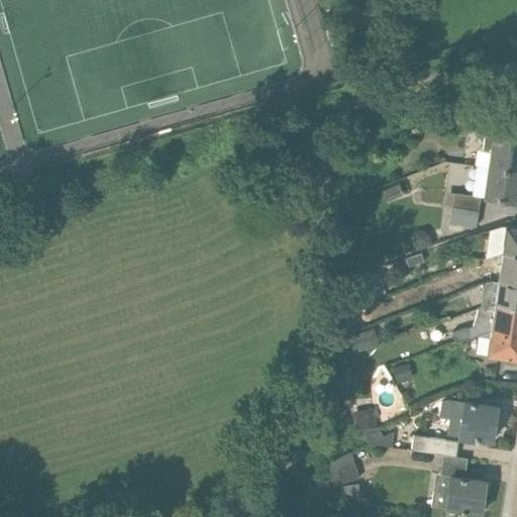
[(494,131),(496,117),(459,112),(457,124),(469,125),(469,127),(494,131)]
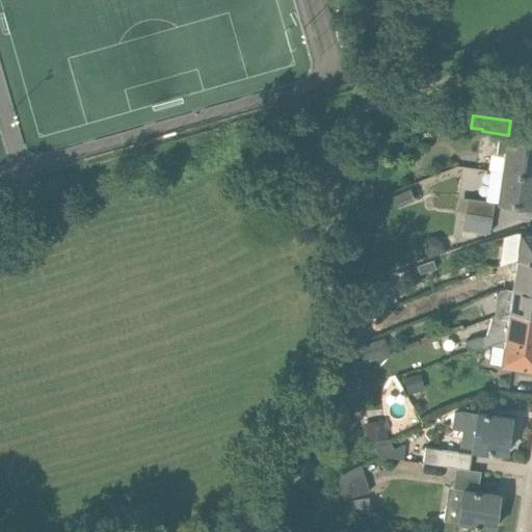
[(504,157),(502,173),(531,177),(531,144),(499,140),(497,156),(504,157)]
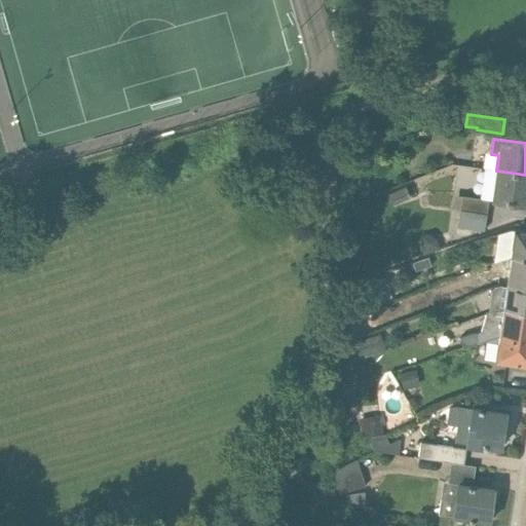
[(525,175),(496,171),(492,201),(522,205),(523,192),(525,191),(525,175)]
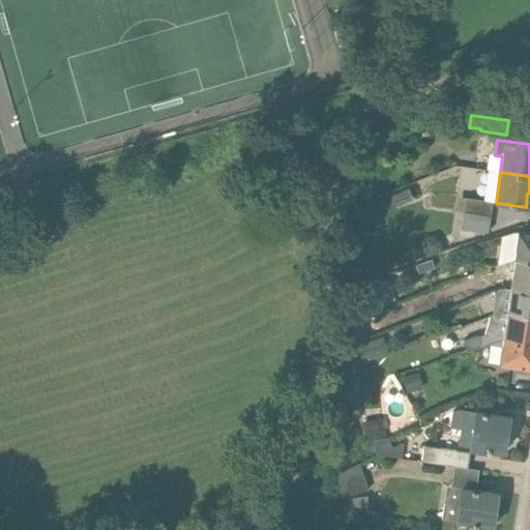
[(396,207),(413,200),(408,188),(391,196),(396,207)]
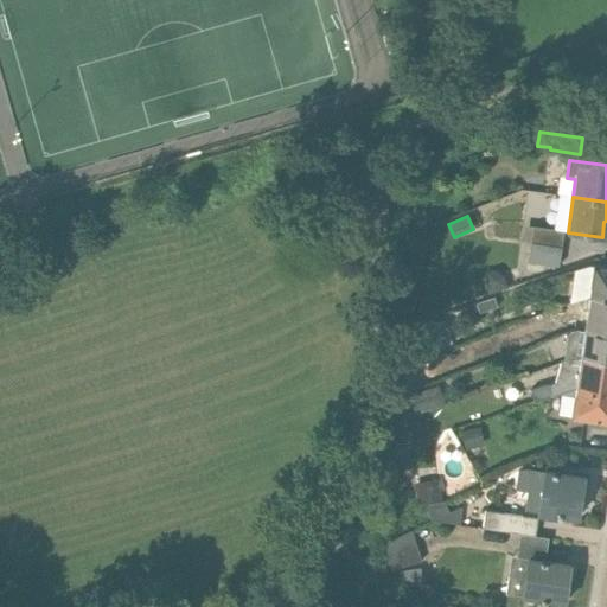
[(534,227),(531,243),(562,248),(564,231),(534,227)]
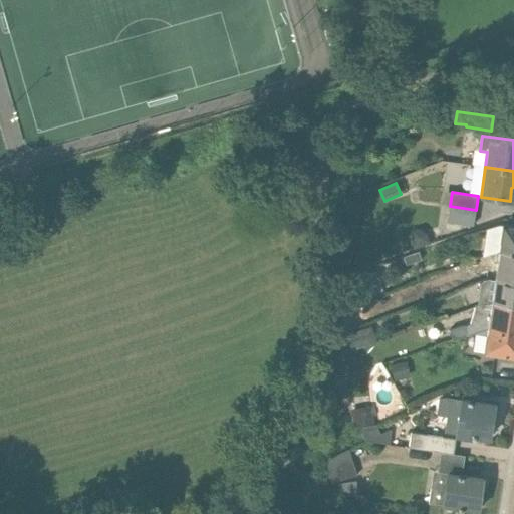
[(513,227),(503,226),(499,252),(513,254),(513,227)]
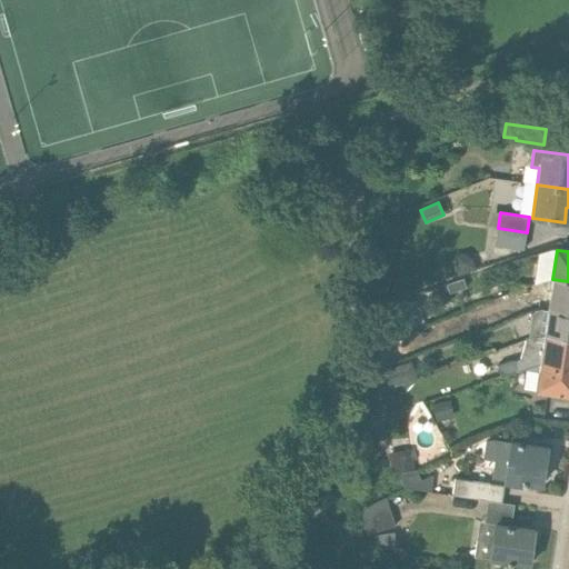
[(568,281),(552,279),(541,278),(541,283),(539,296),(538,307),(548,309),(568,310),(568,281)]
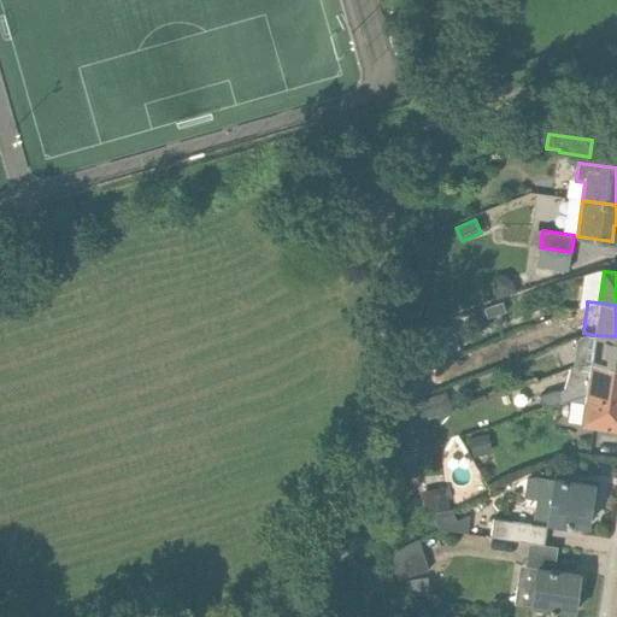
[(503,303),(485,309),(487,318),(506,312),(503,303)]
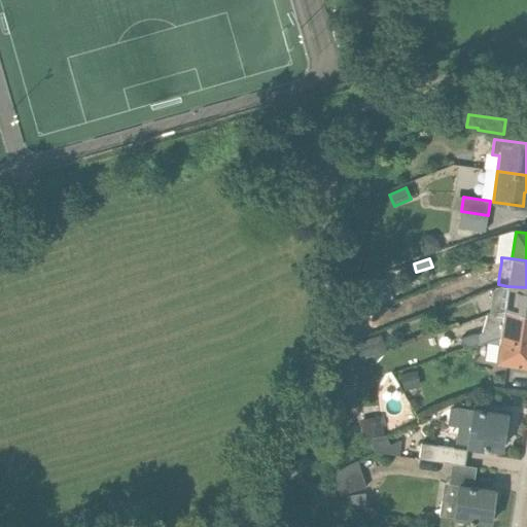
[(376,307),(380,282),(366,279),(361,305),(376,307)]
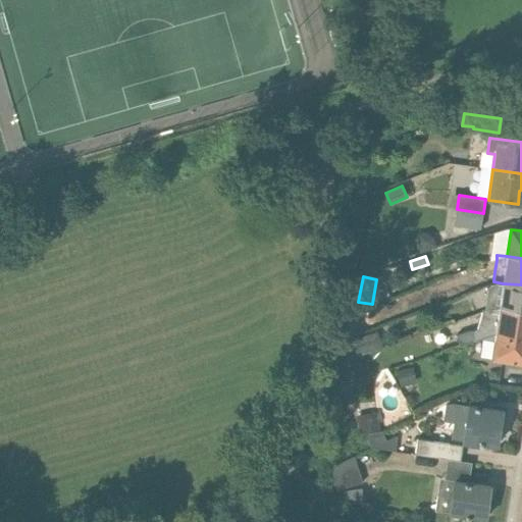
[(521,284),(503,283),(500,308),(521,311),(521,284)]
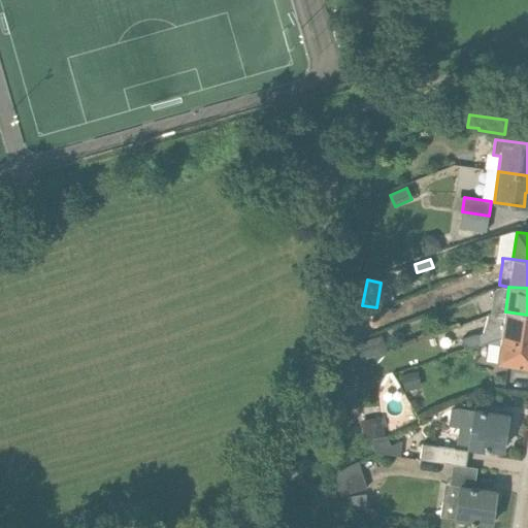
[(527,315),(505,311),(487,315),(483,332),(476,334),(462,338),(465,350),(501,338),(527,341),(527,315)]
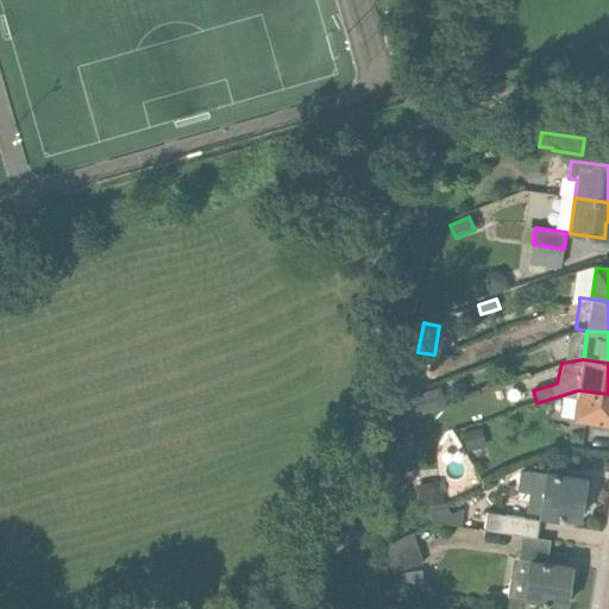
[(422,415),(447,407),(440,388),(416,395),(422,415)]
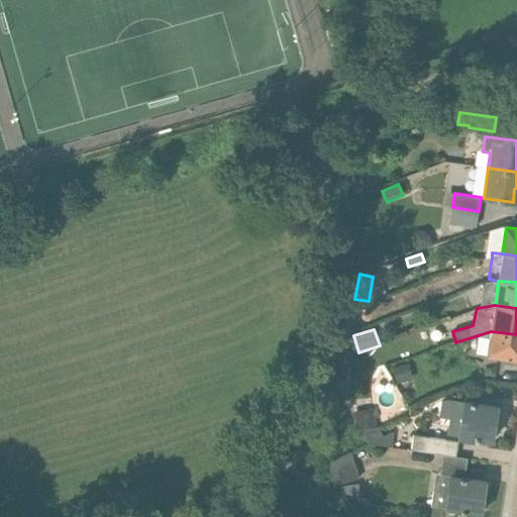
[(516,334),(491,331),(488,356),(516,359),(516,334)]
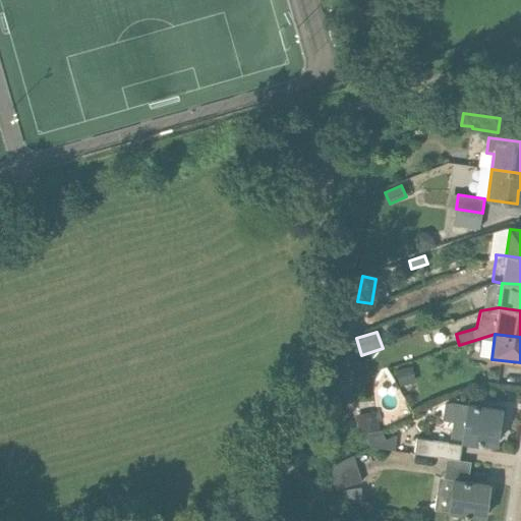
[(401,392),(414,389),(412,384),(416,383),(412,366),(396,370),(401,392)]
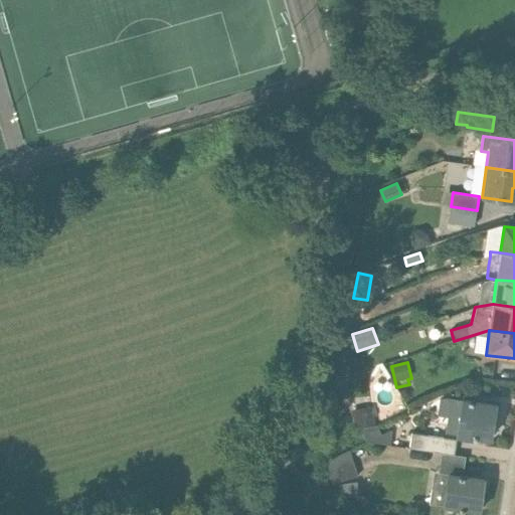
[(495,405),(462,400),(462,401),(461,401),(459,416),(449,415),(447,434),(458,435),(457,436),(472,439),(472,440),(475,441),(476,437),(491,439),(495,405)]
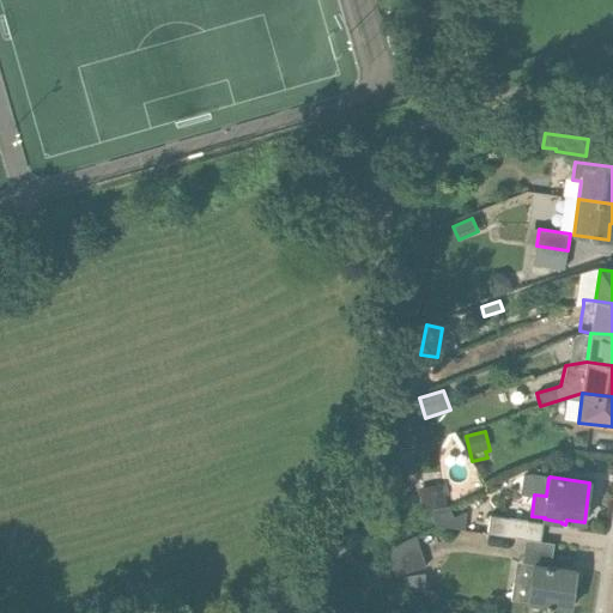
[(420,510),(447,505),(443,484),(418,489),(420,510)]
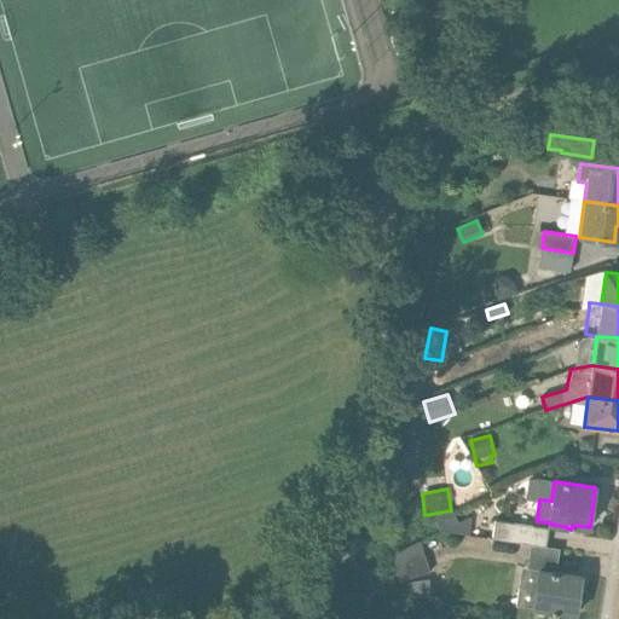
[(433,516),(440,531),(458,522),(453,512),(433,516)]
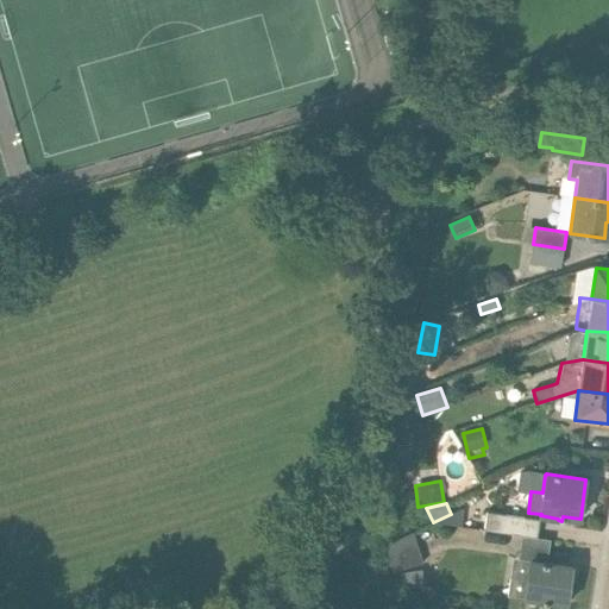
[(460,509),(451,514),(433,522),(462,527),(465,509),(460,509)]
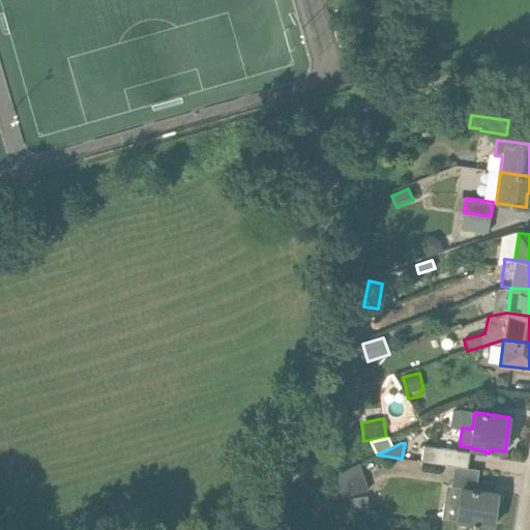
[(421,462),(454,467),(467,469),(469,453),(423,446),(421,462)]
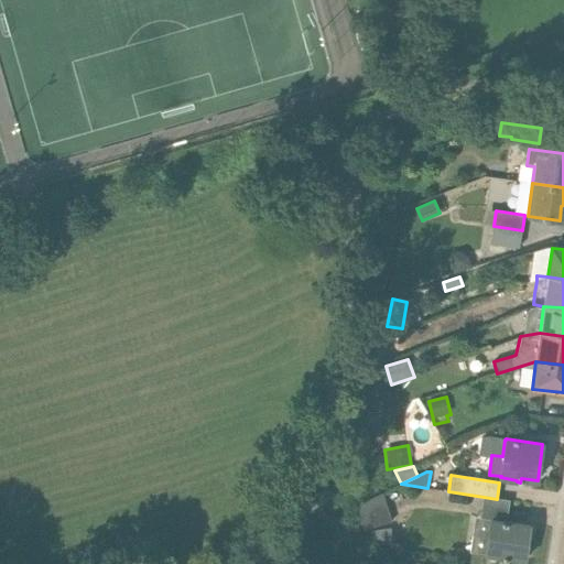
[(382,492),(356,506),(364,530),(391,521),(382,492)]
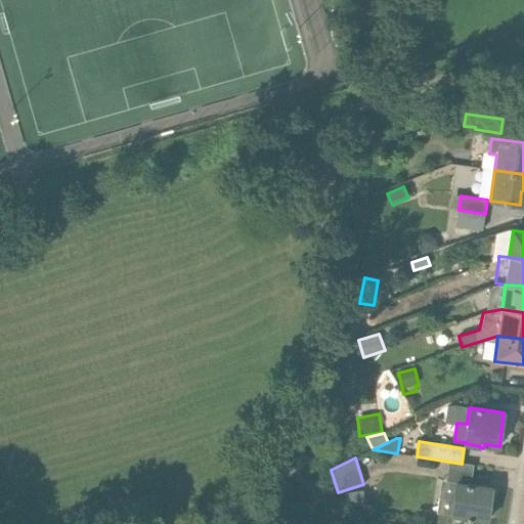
[(473,465),(462,464),(449,462),(446,481),(456,482),(451,516),(467,518),(467,521),(471,521),(471,519),(487,521),(489,504),(492,488),(470,485),(473,465)]
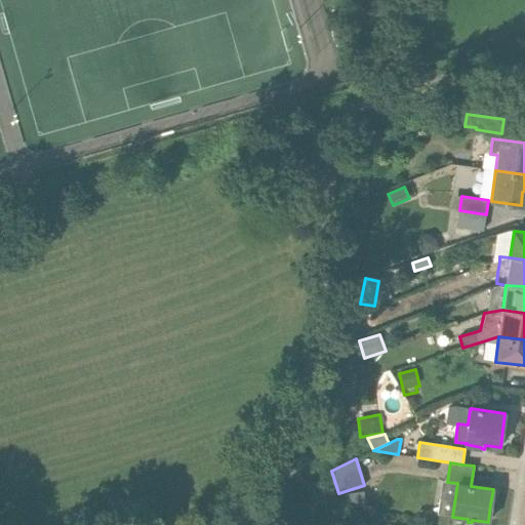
[(346,509),(366,506),(364,491),(344,494),(346,509)]
